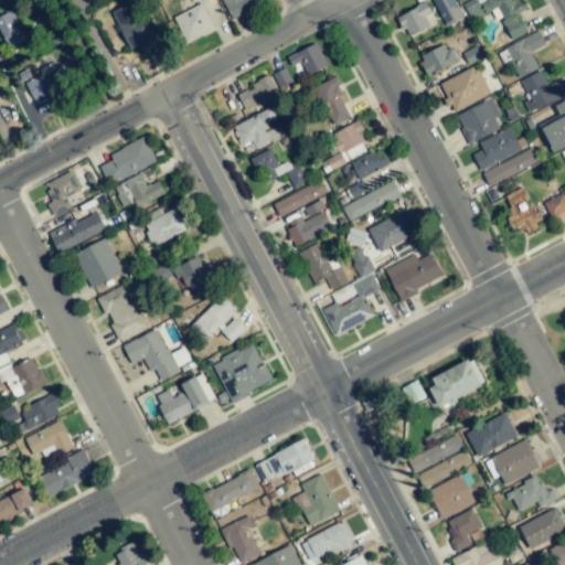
[(264,2),(262,0),(221,0),(231,19),(264,2)]
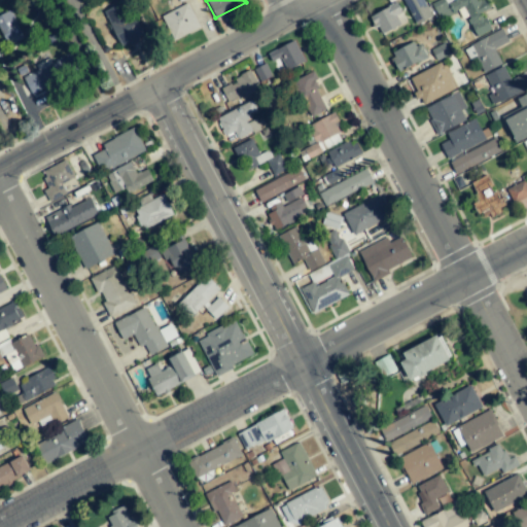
[(402,0),(416,25),(431,18),(422,0),(402,0)]
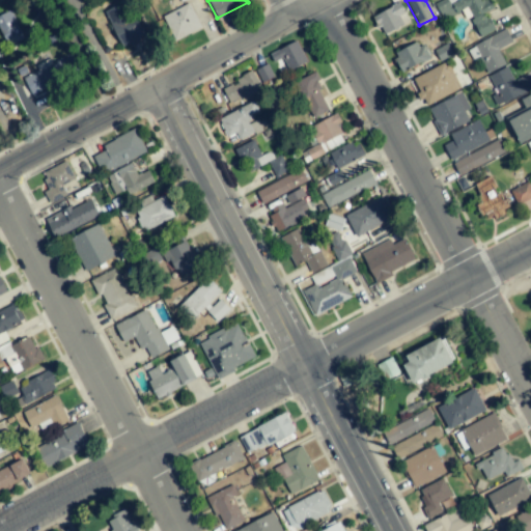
[(437,0),(435,1),(443,20),(466,9),(478,38),(495,30),(486,11),(494,8),(490,0),(437,0)]
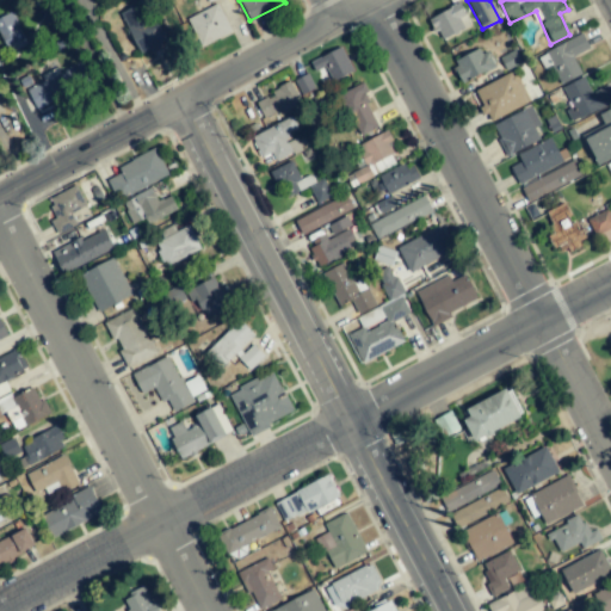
[(470,28),(461,4),(430,17),(439,41),(470,28)]
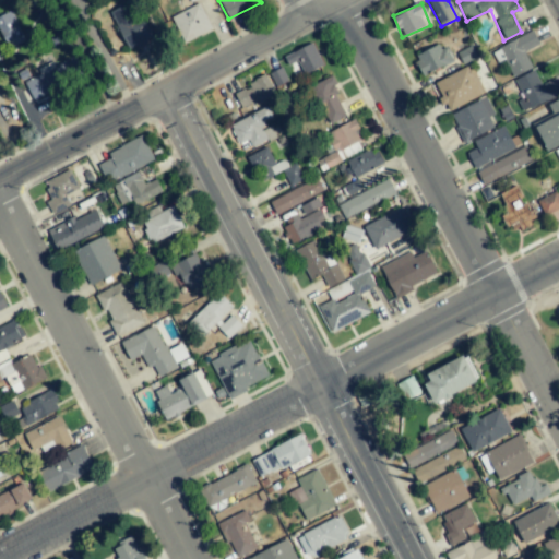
[(142,15),(134,19),(128,4),(110,11),(127,50),(153,39),(142,15)]
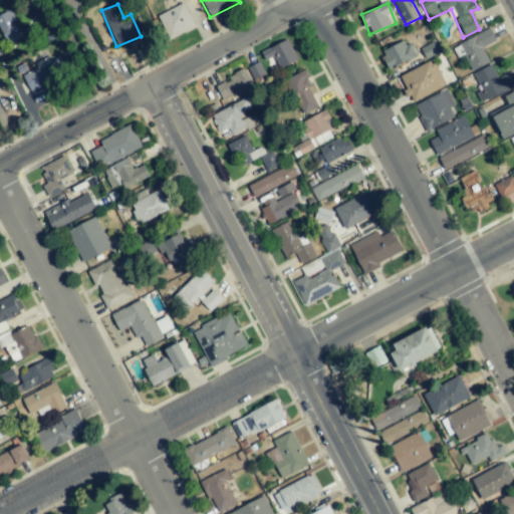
[(158,15),(168,39),(194,28),(184,4),(158,15)]
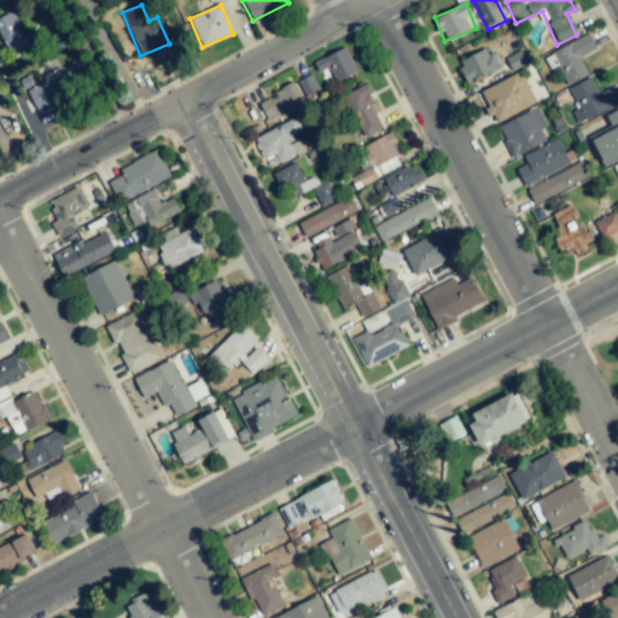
[(0,36),(7,53),(27,45),(12,12),(0,17),(0,36)]
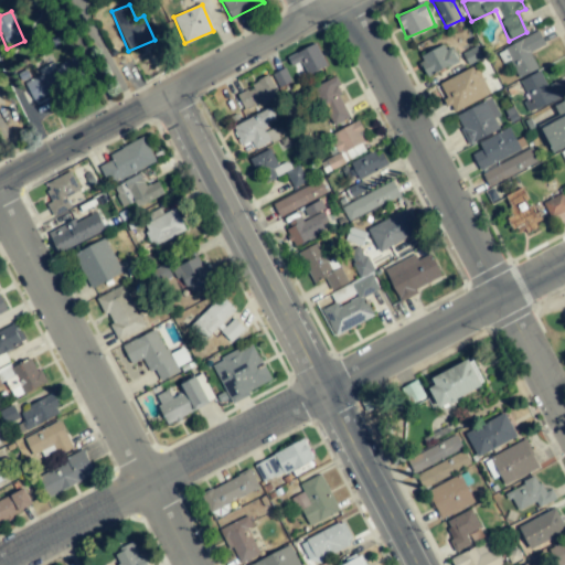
[(497,51),(502,62),(510,59),(518,77),(537,68),(530,52),(544,45),(539,32),(497,51)]
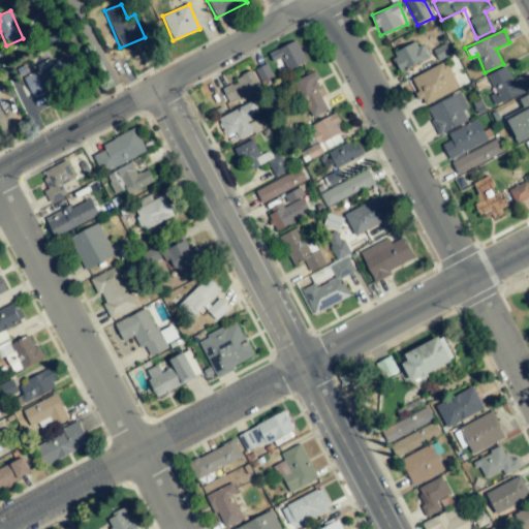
[(269,54),(273,62),(281,58),(287,70),(305,62),(296,40),(269,54)]
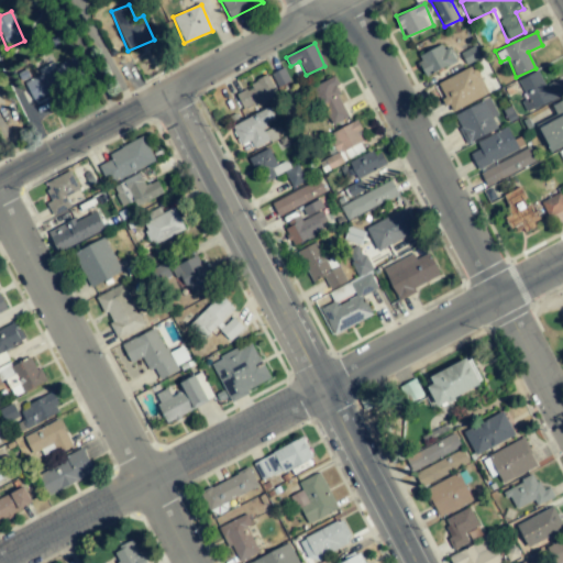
[(456,63),(449,44),(417,57),(424,76),(456,63)]
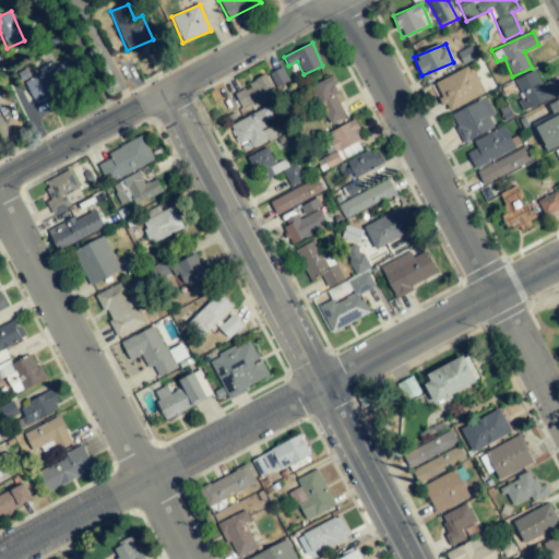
[(33,100),(84,75),(74,56),(54,66),(51,62),(37,69),(39,74),(24,81),(33,100)]
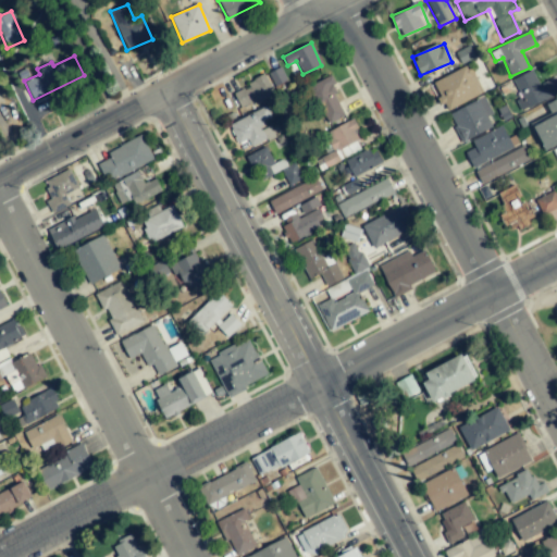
[(483,93),(469,64),(430,84),(445,112),(483,93)]
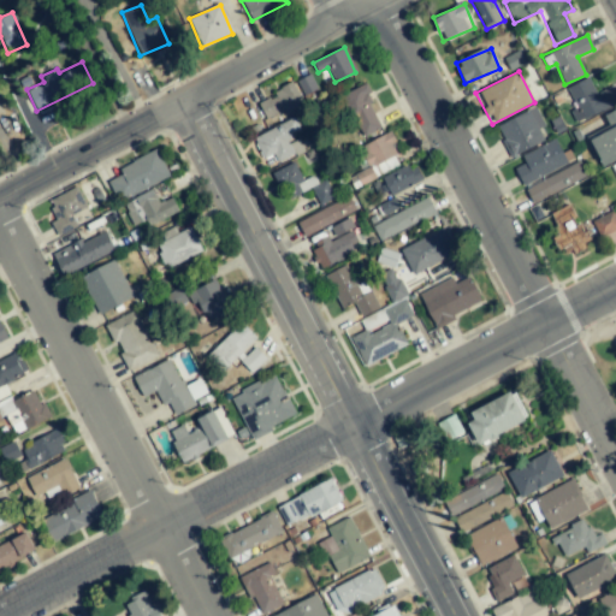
[(304,95),(317,89),(311,75),(297,81),(304,95)]
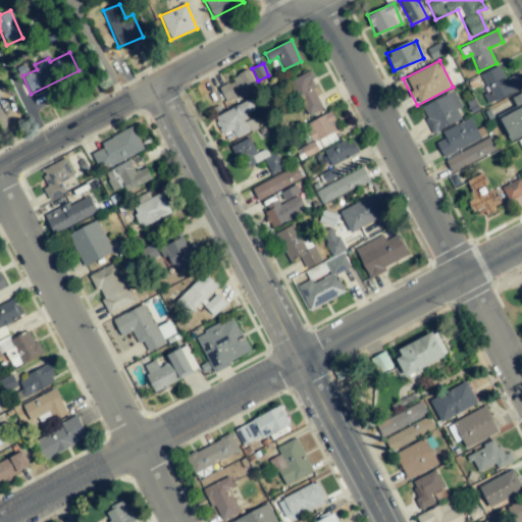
[(487,103),(521,88),(521,75),(520,72),(505,80),(499,66),(480,74),(488,92),(483,94),(487,103)]
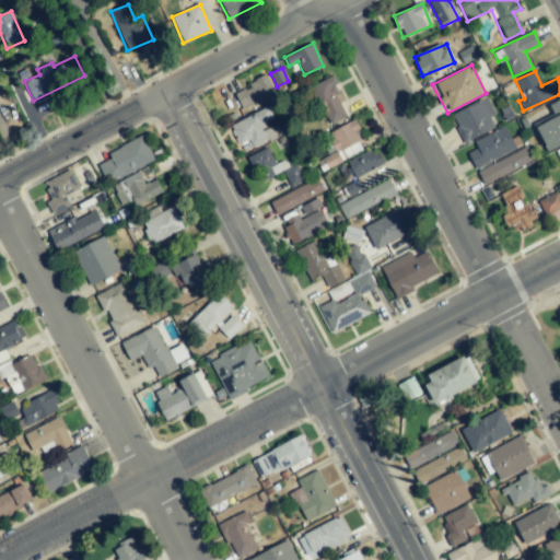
[(257,103),(275,95),(266,74),(248,82),(251,88),(235,94),(241,107),(256,101),(257,103)]
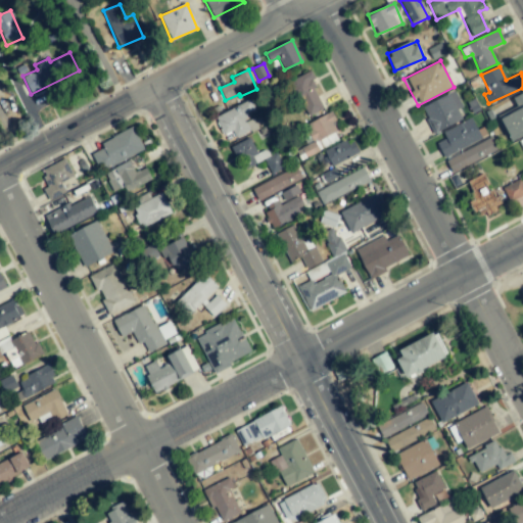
[(307,117),(326,108),(307,72),(289,81),(307,117)]
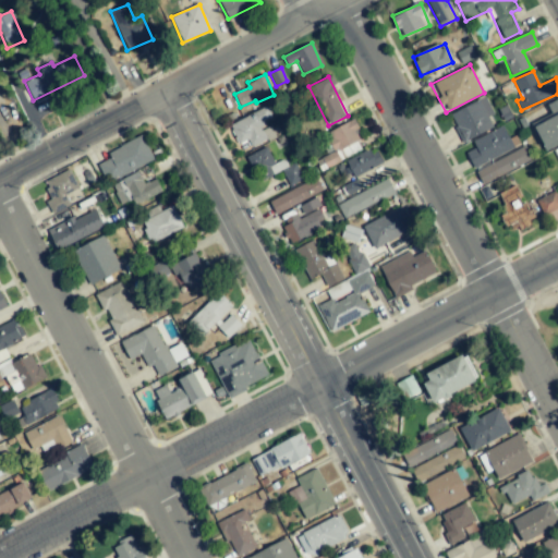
[(449,114),(462,143),(493,128),(488,117),(494,114),(485,97),(449,114)]
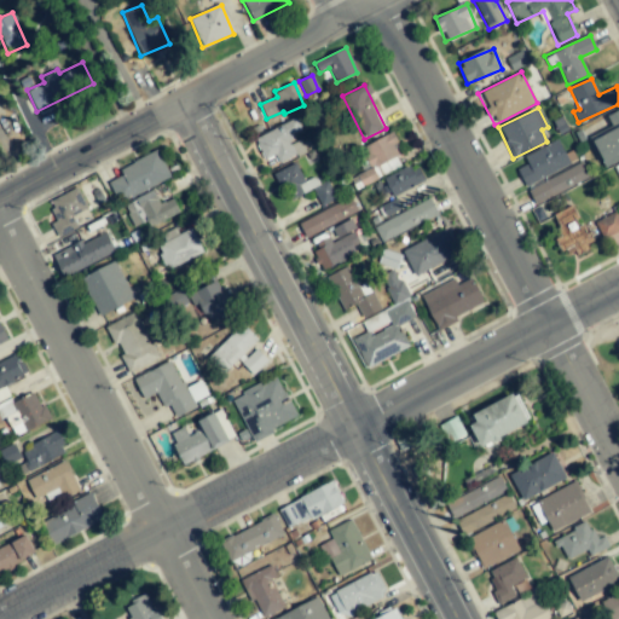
[(618,110),(606,116),(611,127),(590,137),(603,167),(618,158),(618,110)]
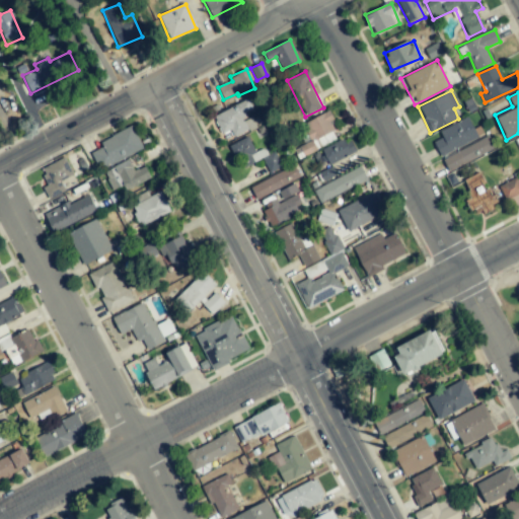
[(233,137),(255,127),(249,115),(253,113),(248,100),(213,116),(222,134),(230,131),(233,137)]
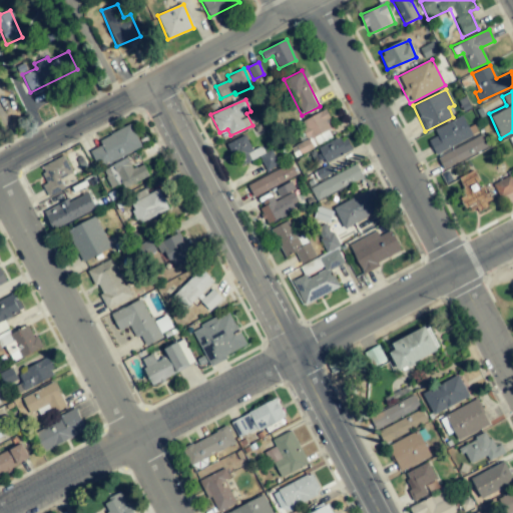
[(301,120),(311,146),(334,137),(324,111),(301,120)]
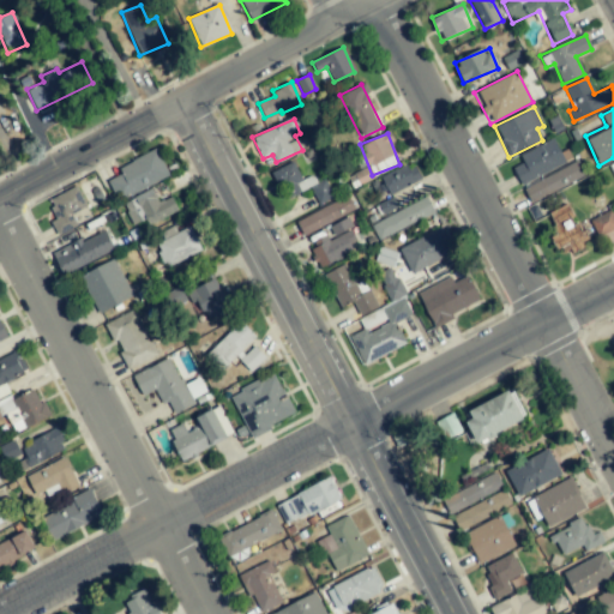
[(565,162),(553,139),(518,156),(522,163),(512,168),(521,184),(565,162)]
